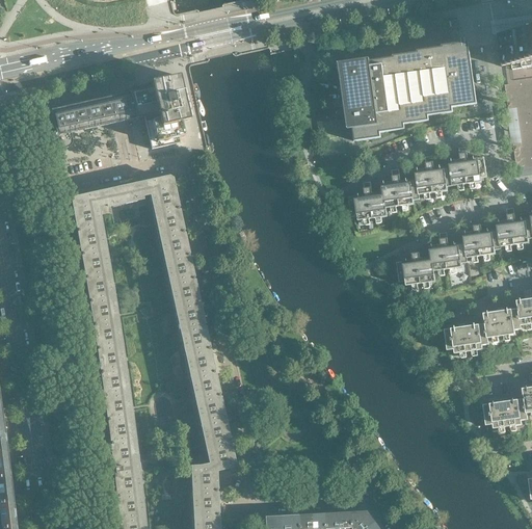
[(531,26),(497,31),(501,63),(520,61),(524,60),(529,59),(531,59),(531,26)]
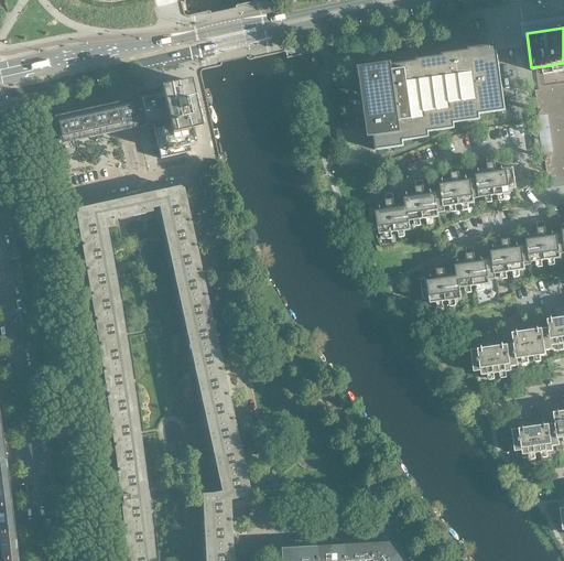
[(506,107),(501,81),(496,42),(468,45),(468,47),(443,51),(443,53),(416,56),(416,58),(392,62),(392,61),(364,64),(359,65),(369,136),(375,135),(376,147),(403,143),(403,138),(429,135),(429,129),(455,126),(454,120),(480,116),(479,111),(506,107)]
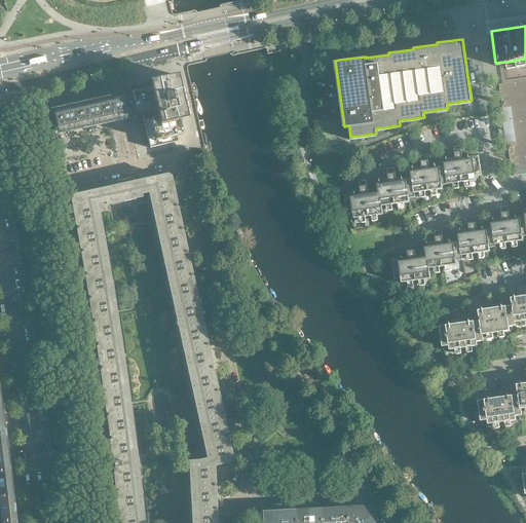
[(185,116),(184,108),(179,86),(176,72),(148,78),(148,81),(149,84),(127,88),(128,90),(127,90),(133,113),(134,115),(142,113),(149,145),(177,139),(176,134),(181,133),(178,118),(183,117),(185,116)]
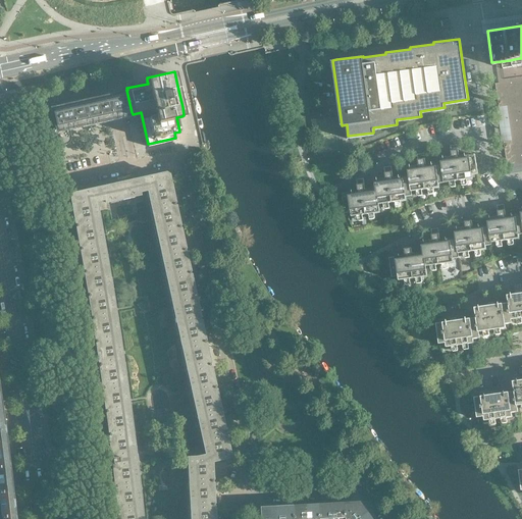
[(132,112),(126,90),(114,93),(119,115),(132,112)]
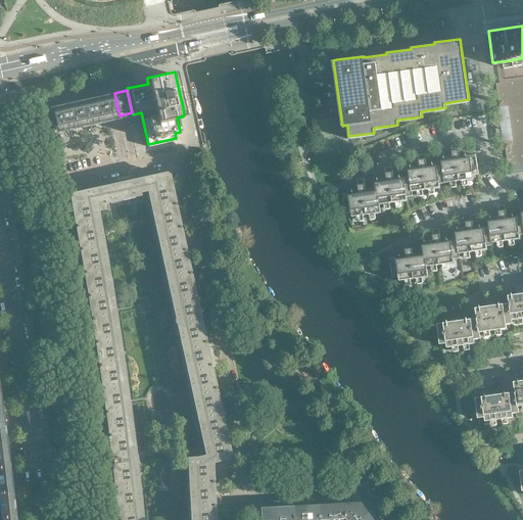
[(120,115),(114,93),(102,96),(106,117),(120,115)]
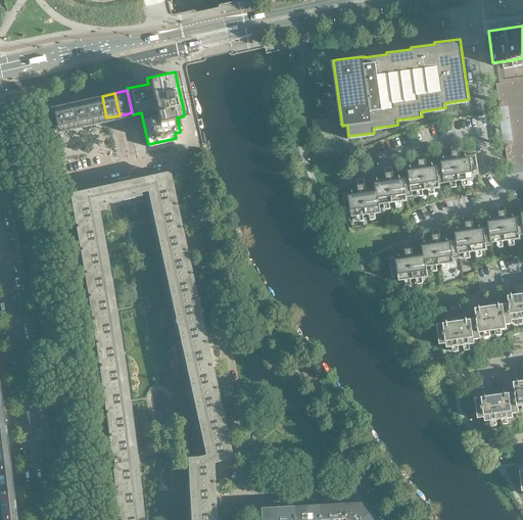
[(106,117),(102,96),(89,99),(94,121),(106,117)]
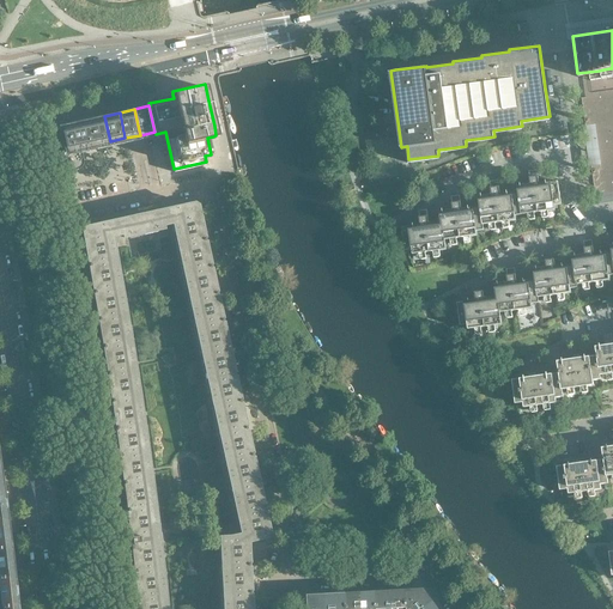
[(110,141),(104,116),(90,119),(96,145),(110,141)]
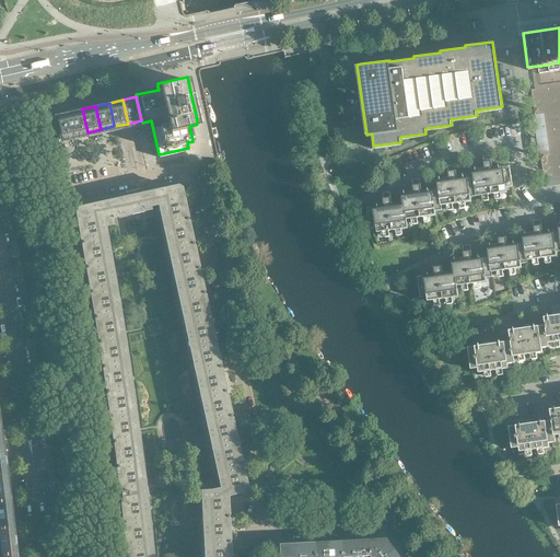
[(88,132),(82,108),(69,112),(73,136),(88,132)]
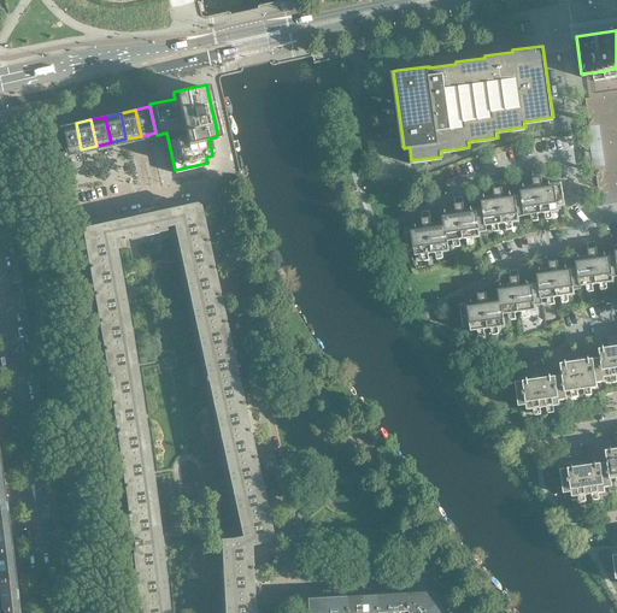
[(81,149),(76,123),(60,127),(69,161),(69,163),(69,164),(70,165),(71,166),(72,166),(72,168),(74,168),(75,168),(76,168),(78,168),(80,166),(80,165),(81,165),(82,164),(82,163),(82,161),(82,160),(82,159),(80,149),(81,149)]
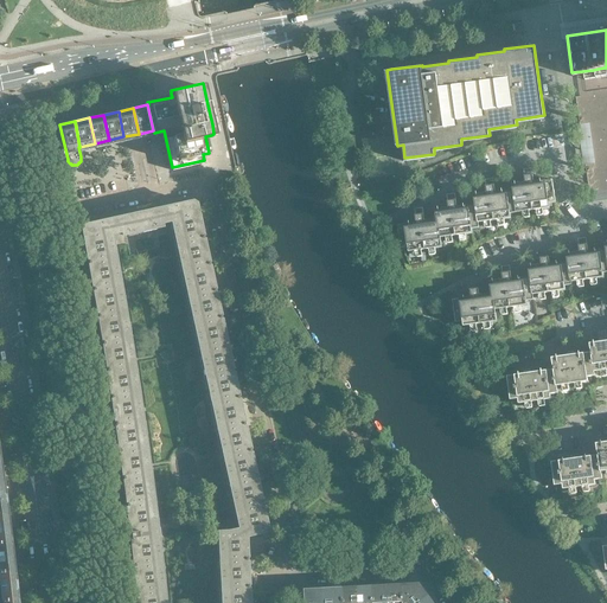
[(556,199),(553,177),(534,179),(534,178),(532,172),(531,165),(528,165),(523,166),(525,179),(512,181),(512,186),(515,198),(509,199),(510,210),(549,205),(549,200),(556,199)]
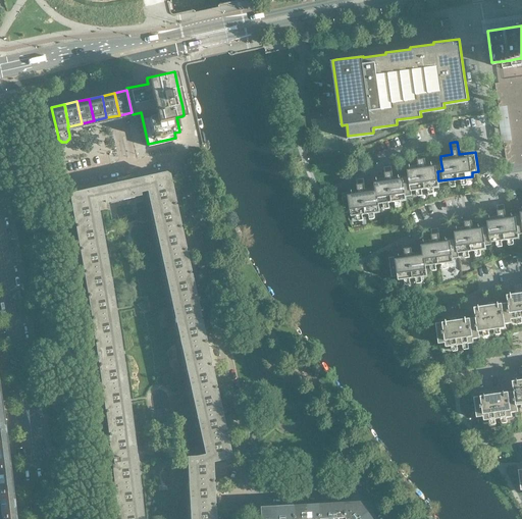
[(438,180),(437,171),(442,170),(440,160),(426,163),(424,151),(421,151),(417,151),(418,163),(407,165),(408,173),(410,184),(405,184),(406,194),(412,193),(411,189),(439,185),(438,180)]
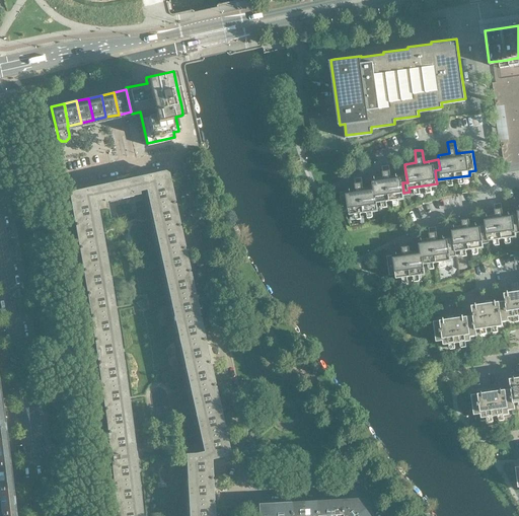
[(408,182),(405,172),(390,174),(390,173),(390,168),(389,168),(389,162),(385,163),(381,163),(383,175),(372,176),(373,185),(375,201),(377,201),(403,197),(403,193),(402,182),(408,182)]
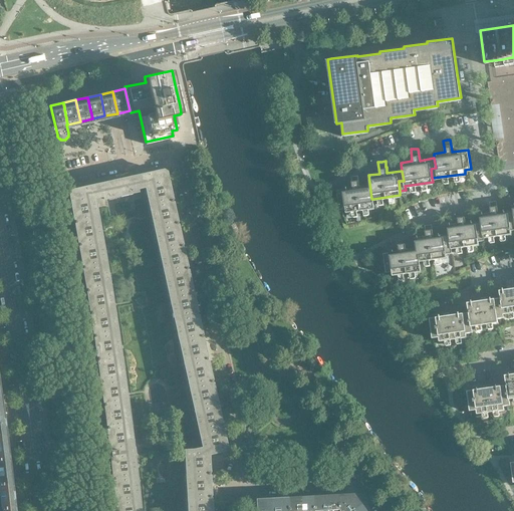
[(145,185),(145,181),(166,176),(165,171),(162,169),(116,179),(119,193),(135,190),(134,187),(145,185)]
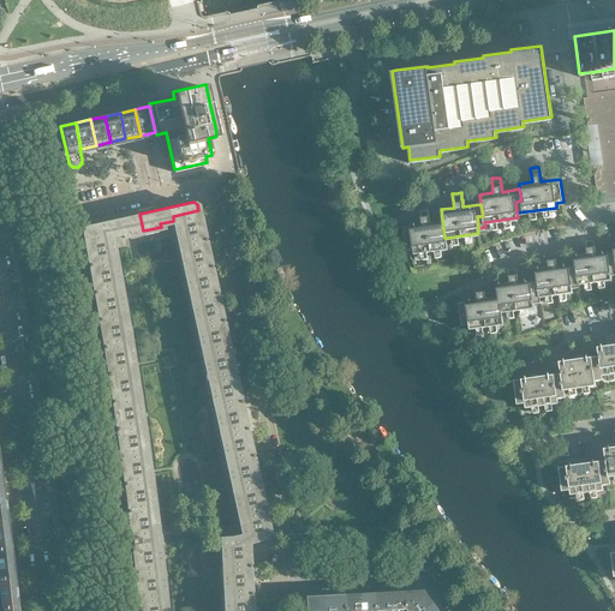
[(445,238),(442,219),(430,221),(429,207),(424,208),(419,208),(421,215),(422,221),(422,222),(402,226),(406,249),(413,247),(413,252),(448,247),(447,238),(445,238)]
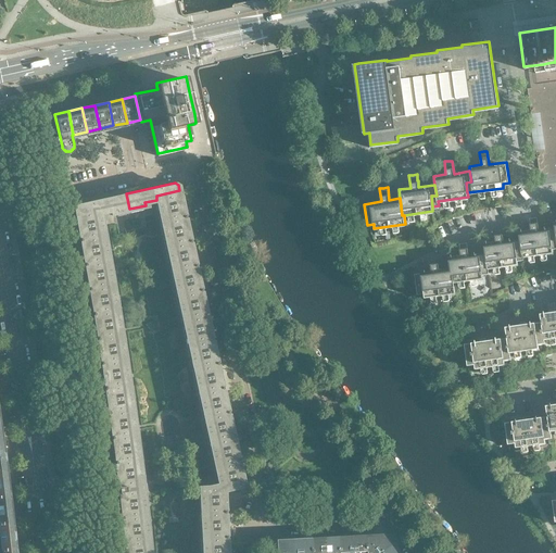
[(185,215),(179,190),(156,196),(156,200),(162,221),(185,215)]
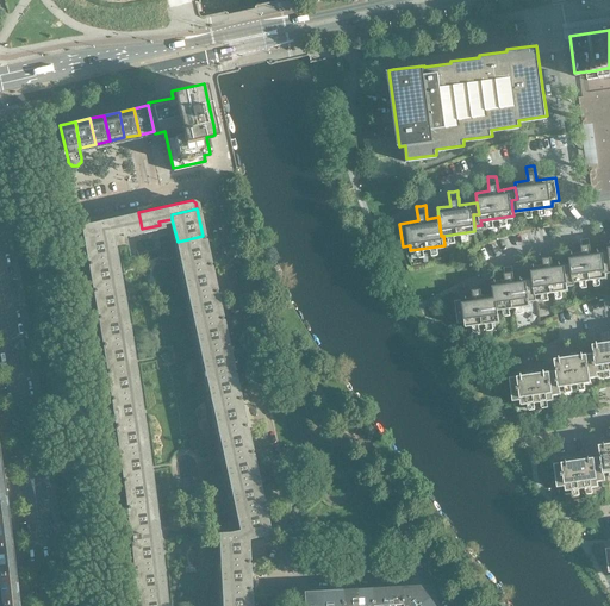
[(142,229),(138,212),(83,224),(82,227),(83,233),(109,229),(110,232),(123,230),(124,233),(142,229)]
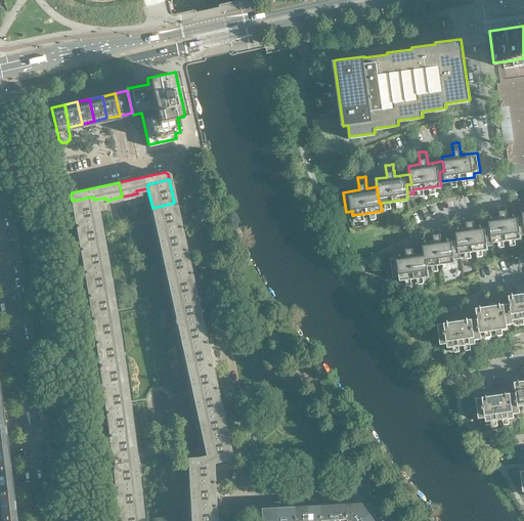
[(98,220),(94,201),(94,200),(93,197),(72,201),(76,224),(98,220)]
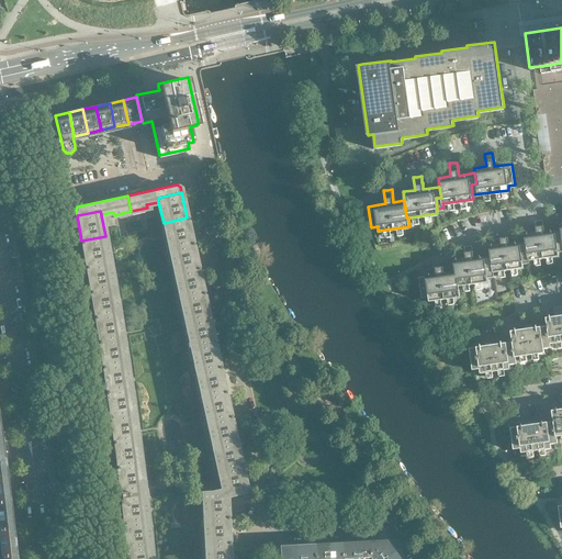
[(192,242),(187,217),(164,223),(169,247),(192,242)]
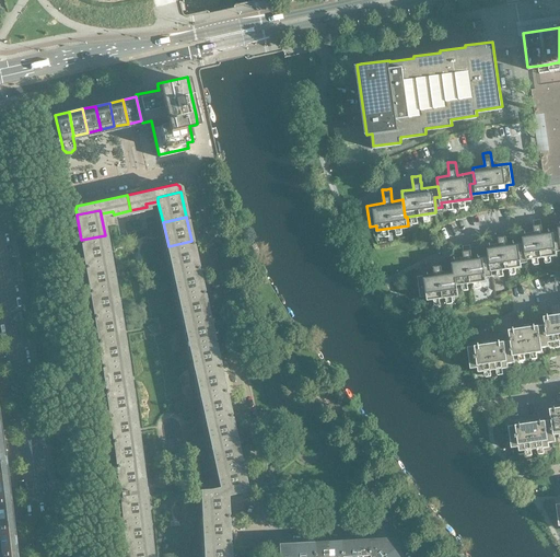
[(559,247),(559,238),(558,228),(543,230),(540,217),(537,217),(533,217),(535,230),(522,232),(523,239),(526,257),(527,257),(557,253),(556,250),(559,247)]
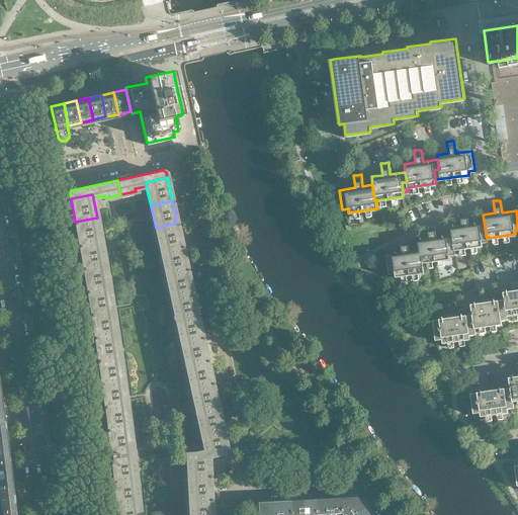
[(487,238),(484,221),(469,223),(468,222),(469,222),(468,217),(461,218),(461,224),(450,225),(451,234),(453,249),(454,249),(483,245),(482,241),(488,240),(488,238),(487,238)]
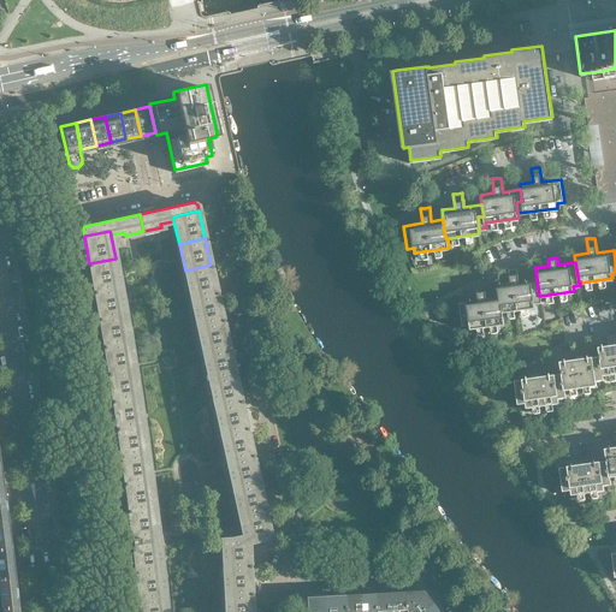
[(120,286),(118,272),(116,259),(89,263),(92,278),(90,279),(92,281),(93,283),(94,290),(120,286)]
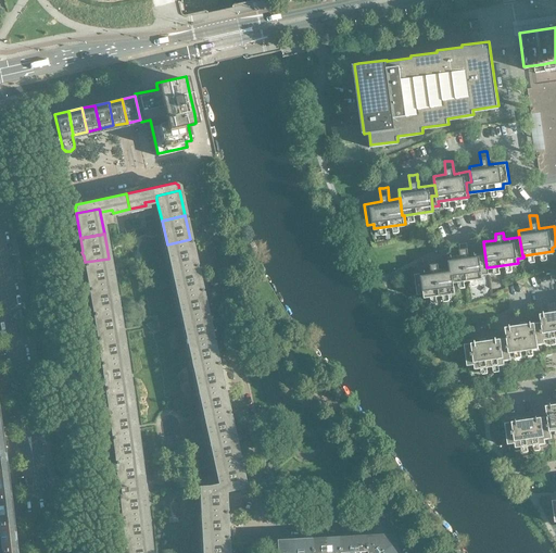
[(196,264),(190,239),(167,244),(172,269),(196,264)]
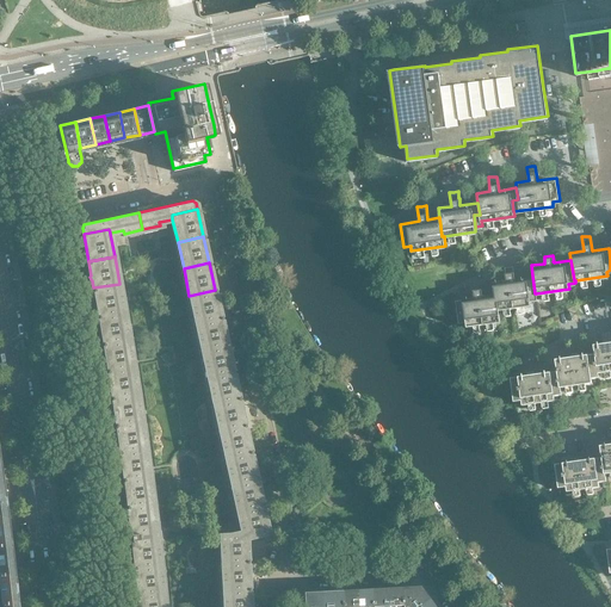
[(535,293),(532,276),(514,278),(514,277),(514,271),(513,271),(513,264),(508,264),(504,265),(506,278),(493,280),(494,292),(497,309),(499,309),(530,304),(530,299),(537,298),(536,293),(535,293)]
